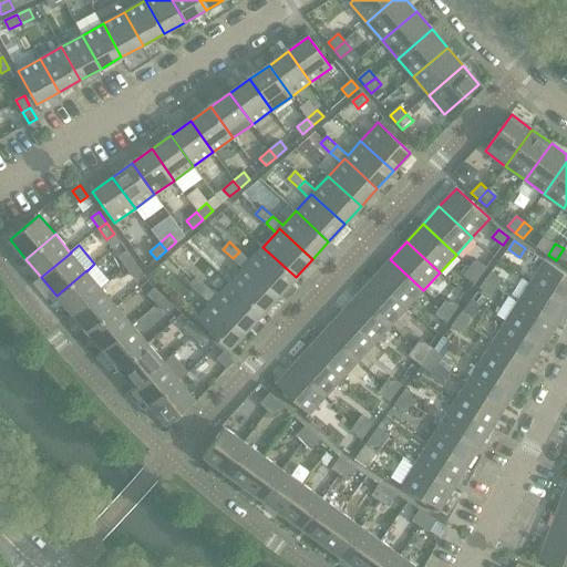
[(249,260),(239,251),(233,258),(243,268),(246,265),(279,295),(296,277),(263,247),(249,260)]
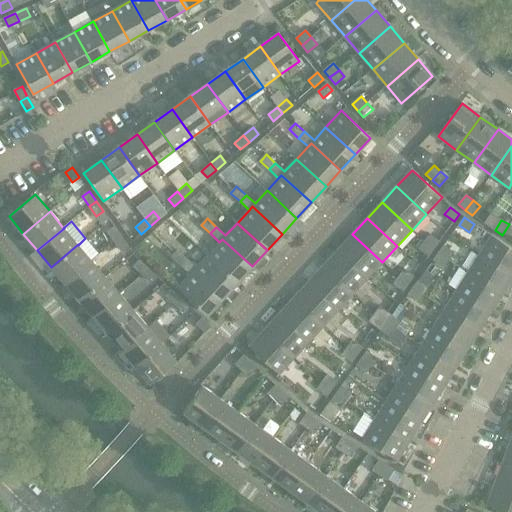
[(511,226),(509,224),(502,235),(510,240),(511,235),(511,226)]
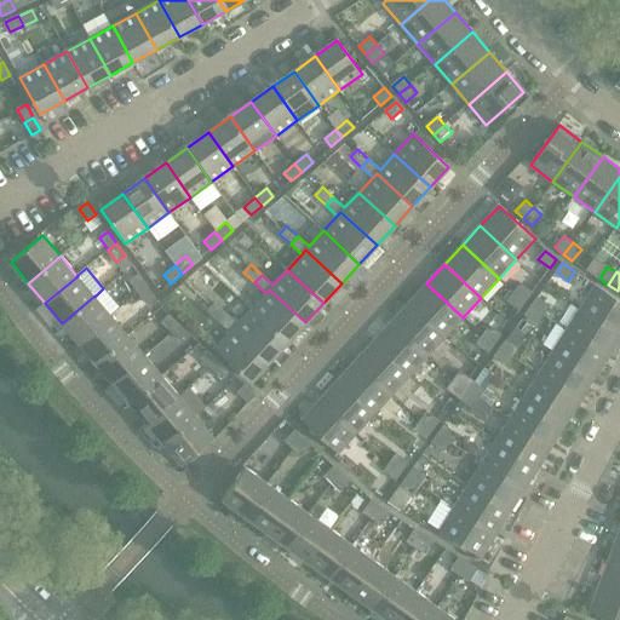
[(130,281),(138,293),(147,287),(138,275),(130,281)]
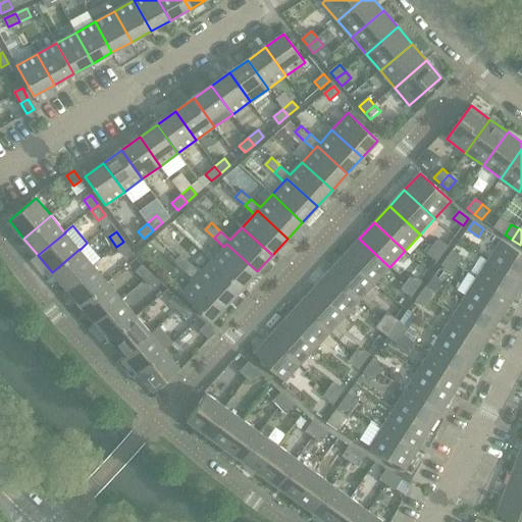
[(359,239),(344,256),(375,283),(389,267),(359,239)]
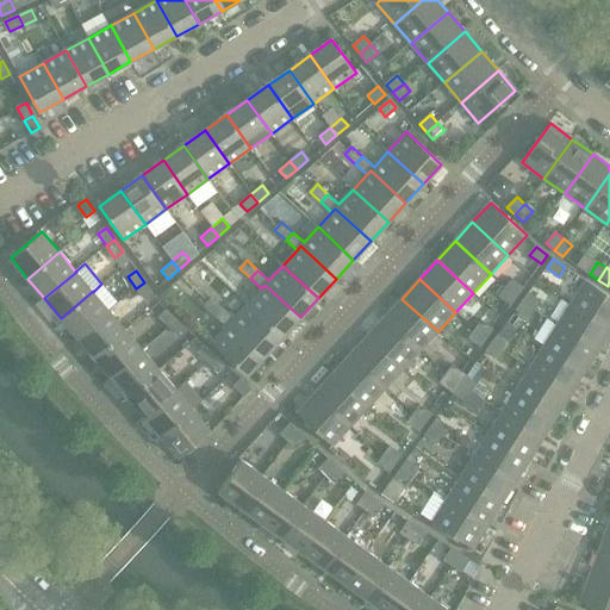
[(512,279),(505,287),(517,297),(523,287),(512,279)]
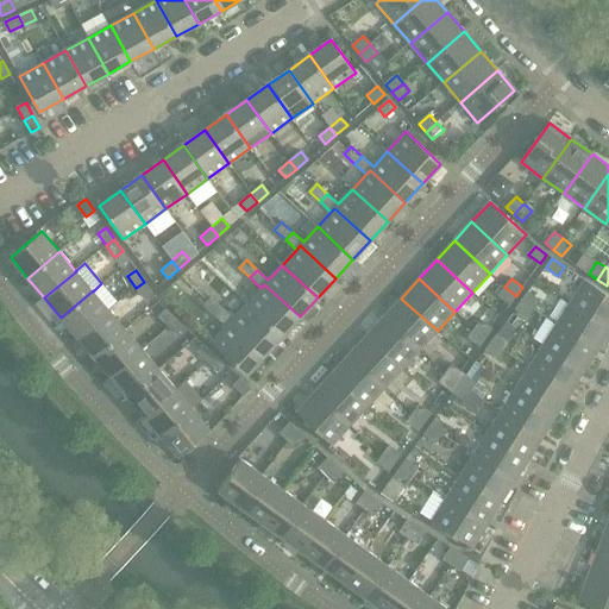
[(608,295),(584,280),(570,302),(608,327),(608,295)]
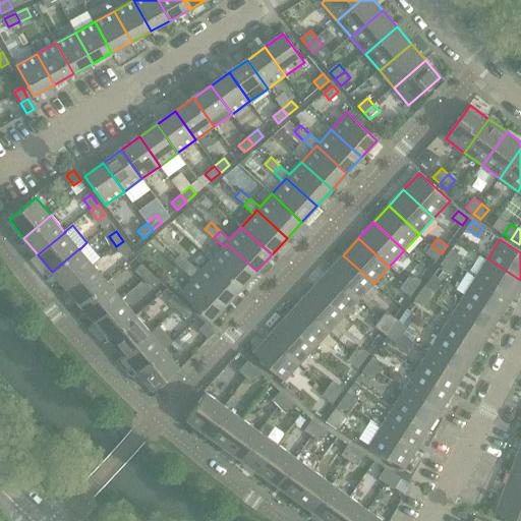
[(123,241),(116,246),(123,255),(130,250),(123,241)]
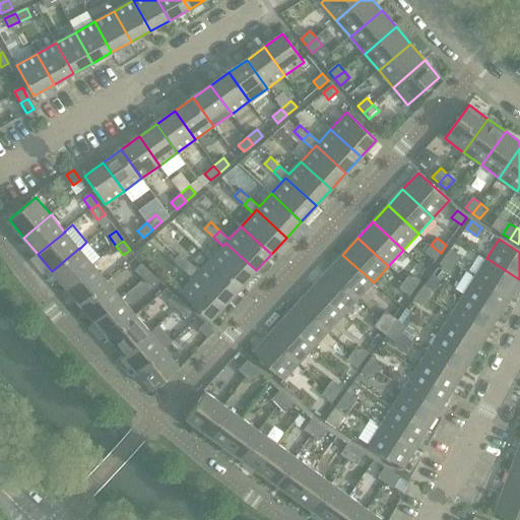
[(225,243),(222,246),(211,258),(241,286),(256,270),(225,243)]
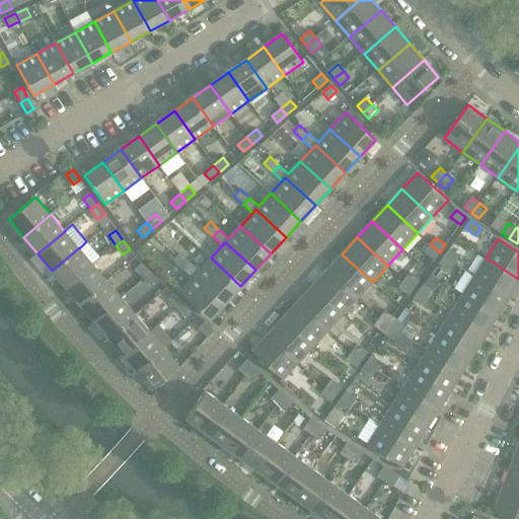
[(440,252),(430,244),(425,252),(435,260),(440,252)]
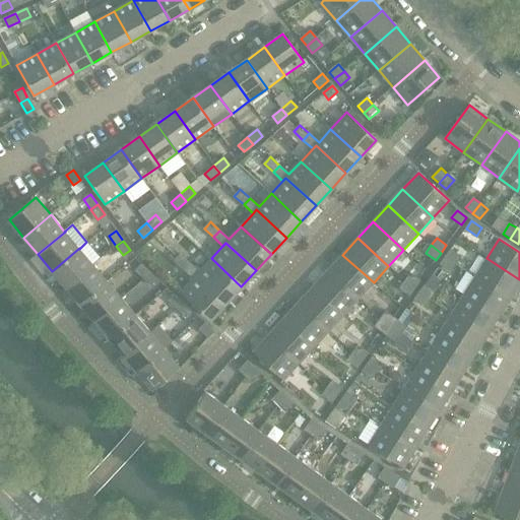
[(79,248),(52,271),(66,287),(93,265),(79,249),(79,248)]
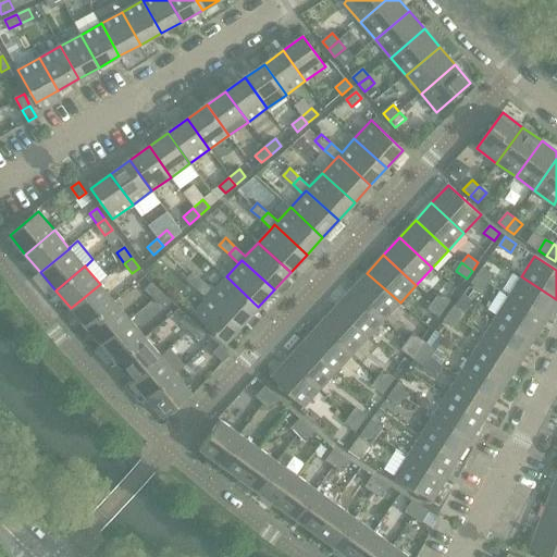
[(483,268),(477,275),(487,283),(494,275),(483,268)]
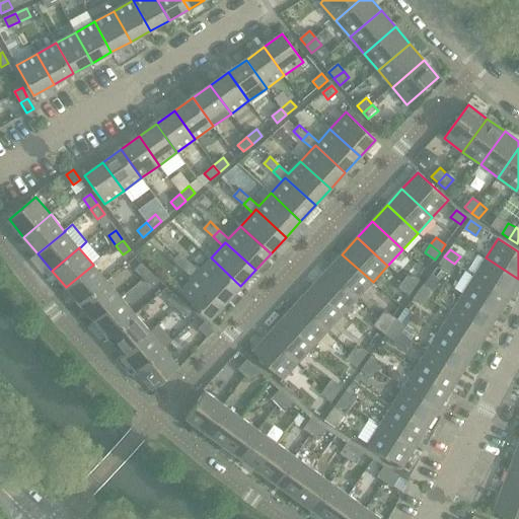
[(179,253),(177,257),(174,261),(183,269),(190,263),(179,253)]
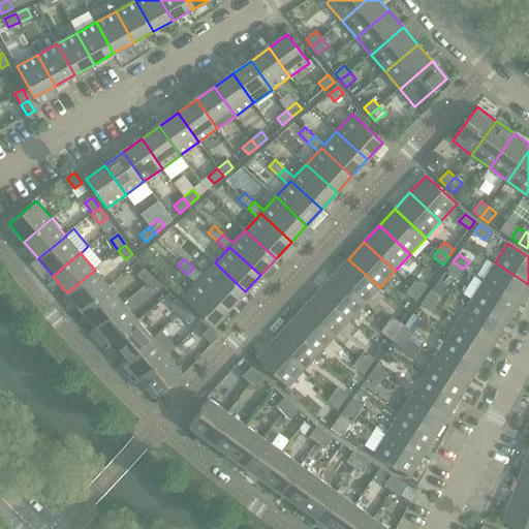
[(348,259),(334,275),(365,304),(380,287),(348,259)]
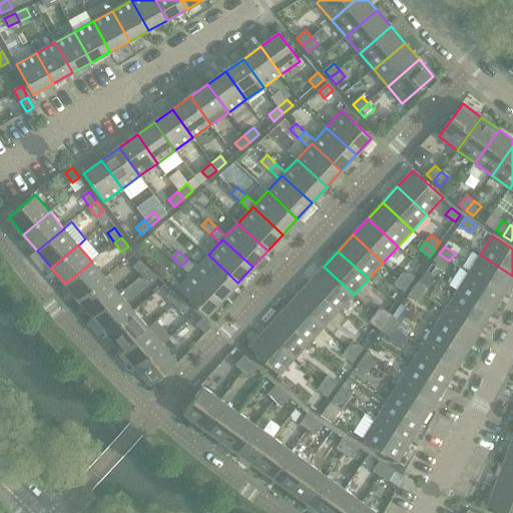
[(449,261),(439,253),(434,261),(444,268),(449,261)]
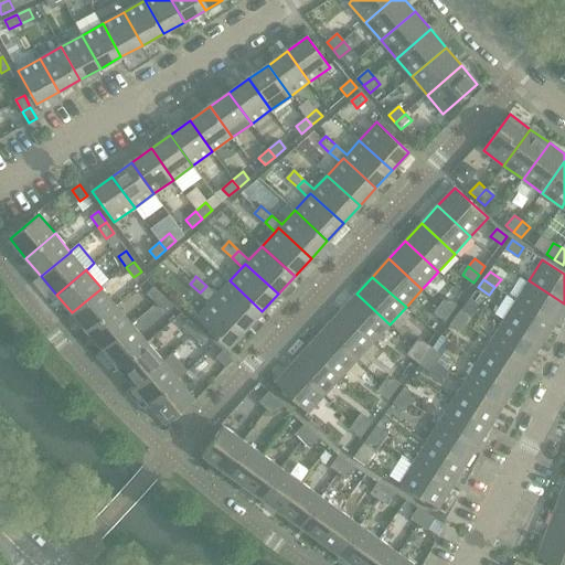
[(216,295),(206,286),(200,292),(210,302),(213,298),(246,329),(262,311),(230,280),(216,295)]
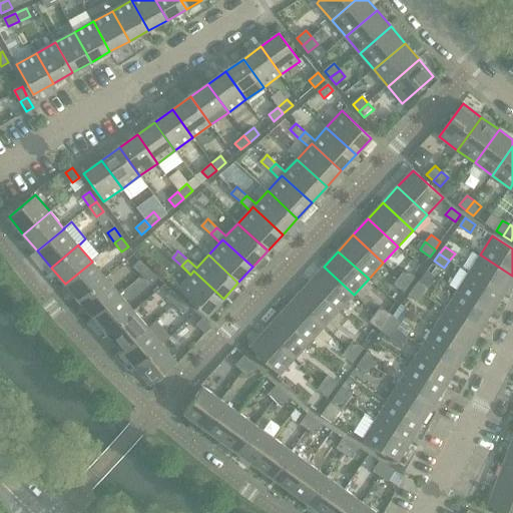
[(512,276),(480,254),(469,274),(503,295),(512,279),(512,276)]
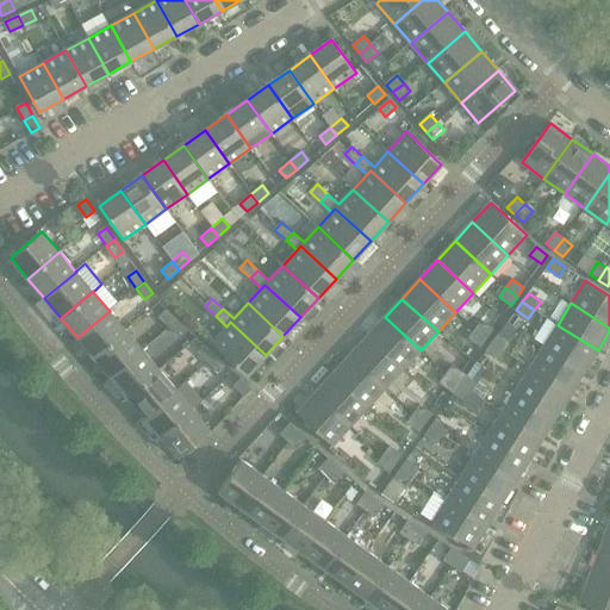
[(160,317),(169,328),(176,319),(166,310),(160,317)]
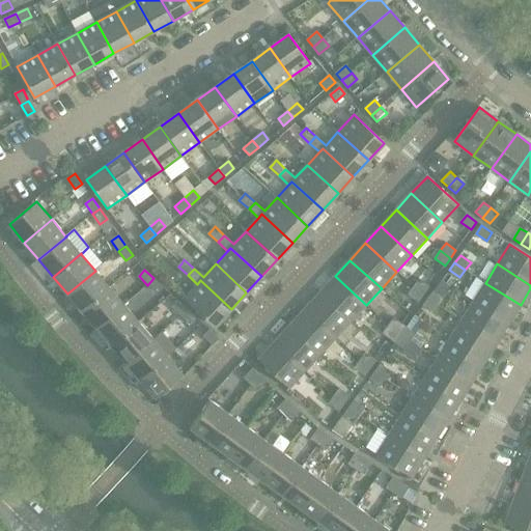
[(95,271),(67,294),(82,311),(110,287),(95,271)]
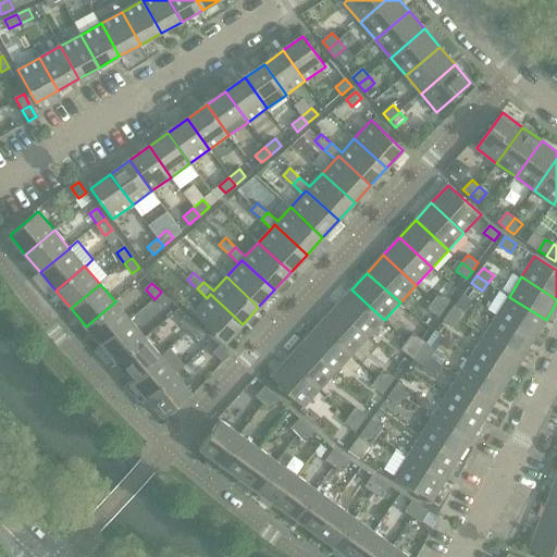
[(351,289),(335,307),(368,337),(384,320),(351,289)]
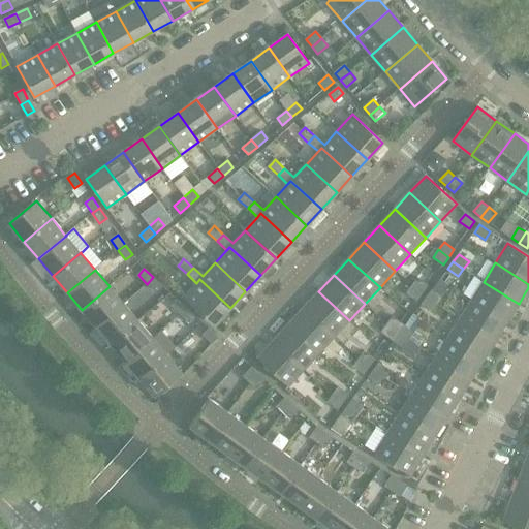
[(153,277),(147,284),(156,292),(162,286),(153,277)]
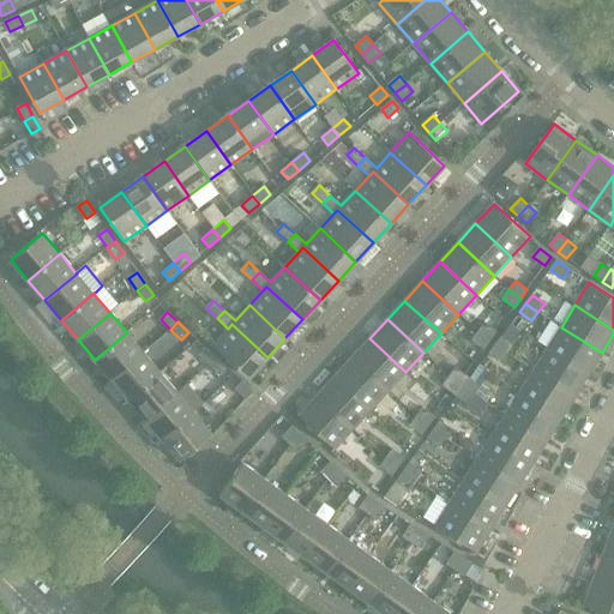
[(485,323),(479,331),(491,341),(497,331),(485,323)]
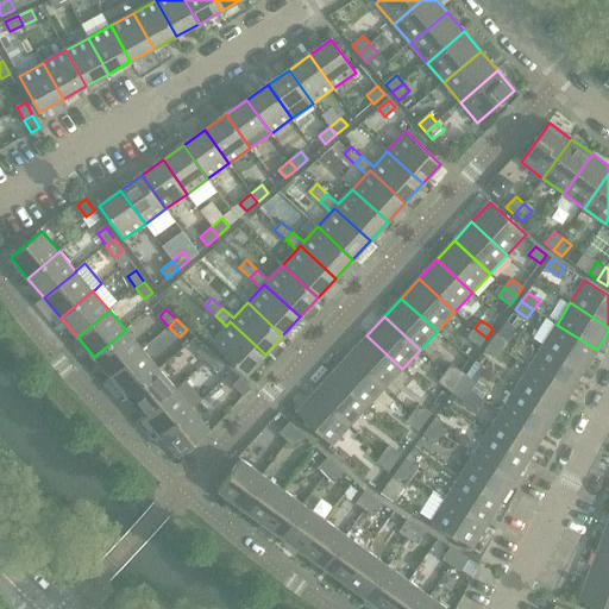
[(230,321),(226,326),(212,341),(246,374),(265,355),(230,321)]
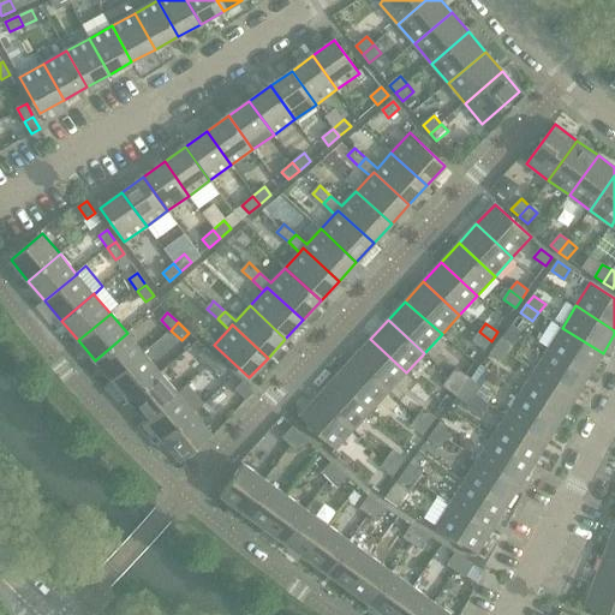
[(562,328),(548,350),(590,376),(603,353),(562,328)]
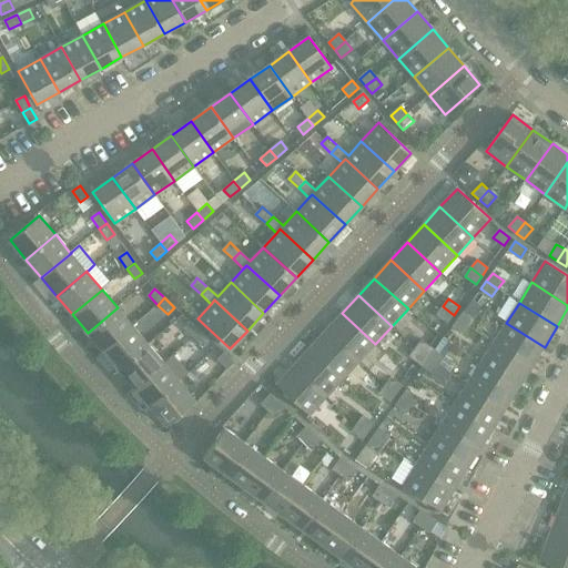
[(454,315),(443,306),(437,315),(447,323),(454,315)]
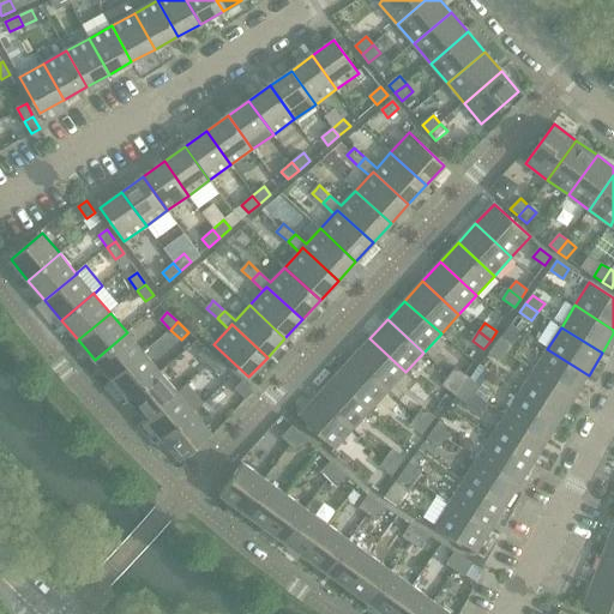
[(127,332),(95,360),(112,379),(144,353),(127,332)]
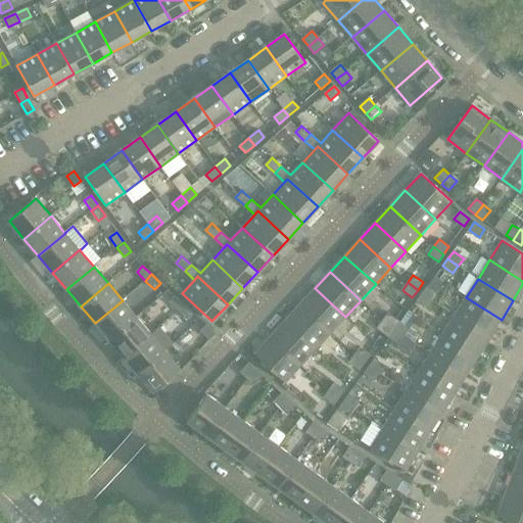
[(427,286),(422,294),(432,301),(437,294),(427,286)]
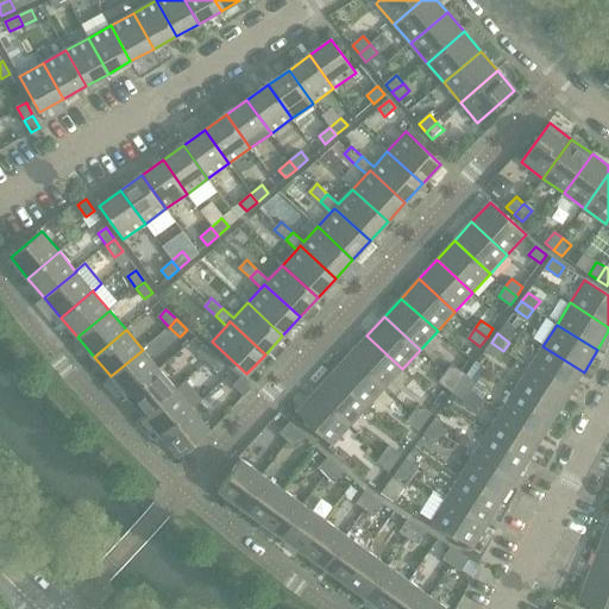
[(366,336),(350,355),(385,388),(402,369),(366,336)]
